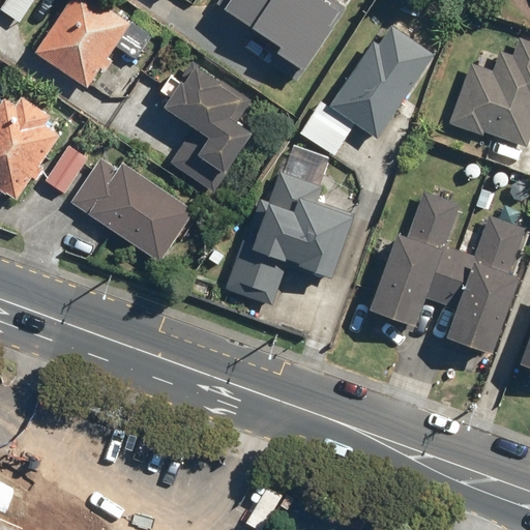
[(5,0),(0,7),(20,22),(35,0),(5,0)]
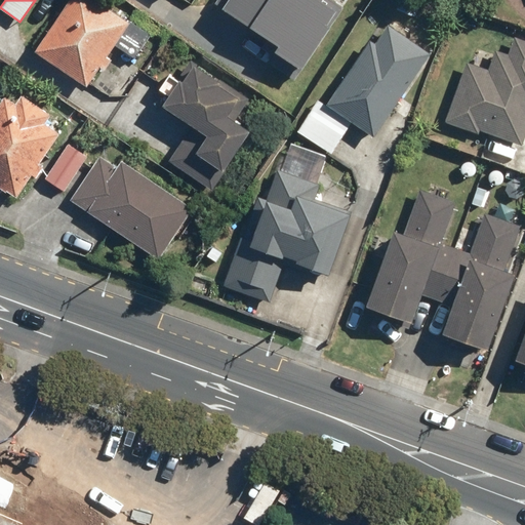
[(96,0),(67,0),(33,52),(85,87),(129,22),(96,0)]
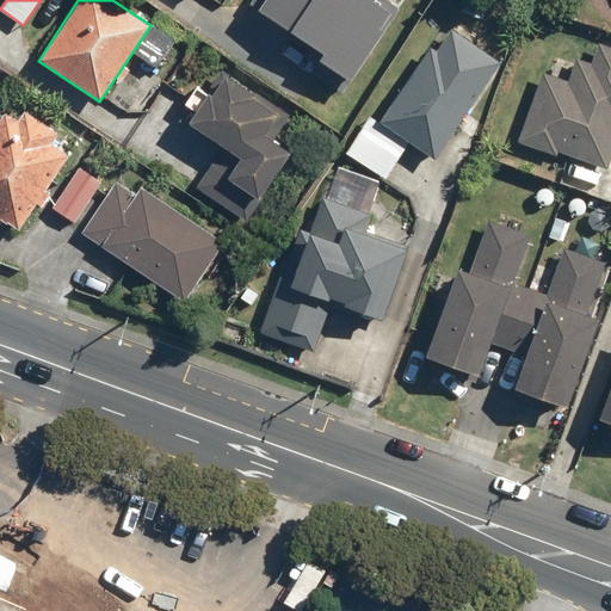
[(255,0),(252,6),(326,54),(321,61),(351,81),(397,10),(382,0),(255,0)]
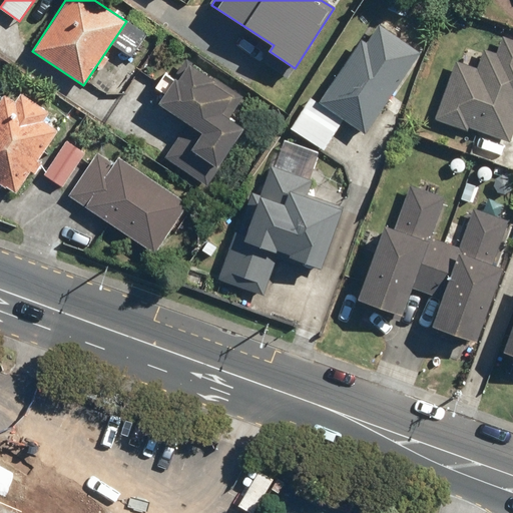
[(361,40),(318,102),(365,133),(420,51),(378,23),(365,43),(361,40)]
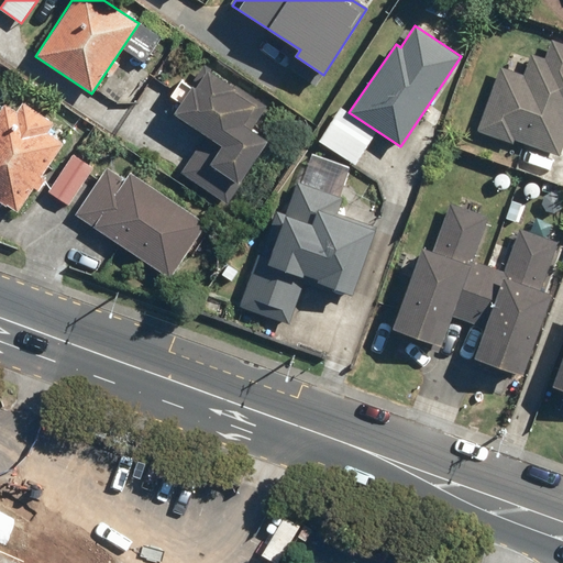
[(500,66),(477,130),(514,143),(516,140),(560,155),(562,146),(562,42),(552,39),(545,58),(532,53),(525,75),(500,66)]
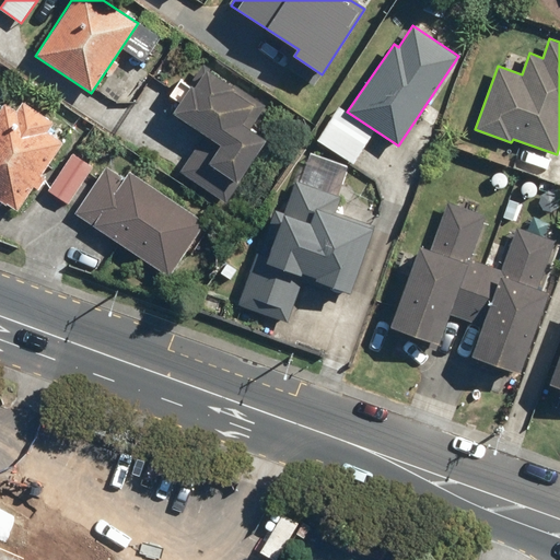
[(203,136),(179,171),(223,201),(265,140),(249,129),(266,105),(234,83),(231,88),(201,67),(170,113),(203,136)]
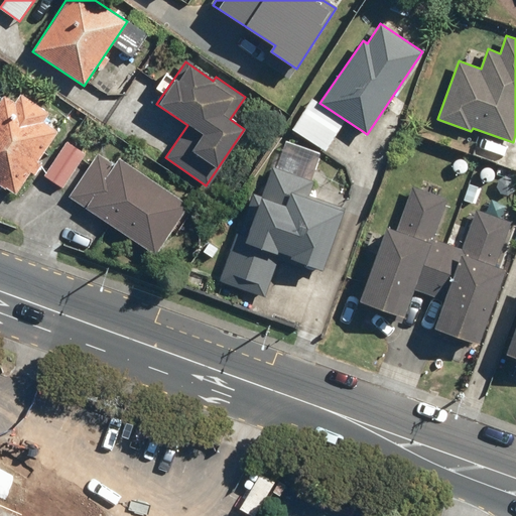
[(5,95),(0,102),(0,182),(16,194),(58,132),(43,121),(49,112),(21,93),(15,102),(5,95)]
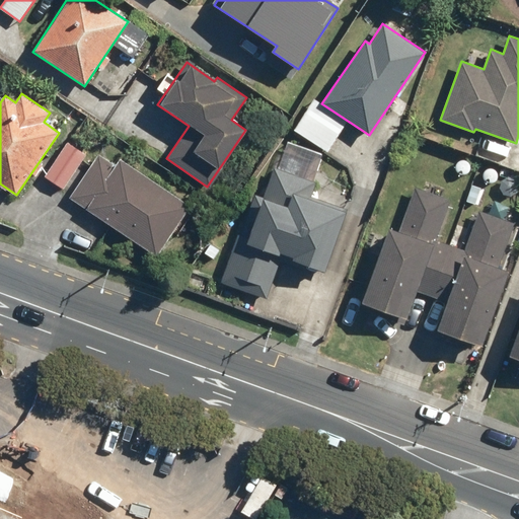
[(313,98),(293,130),(327,151),(348,121),(313,98)]
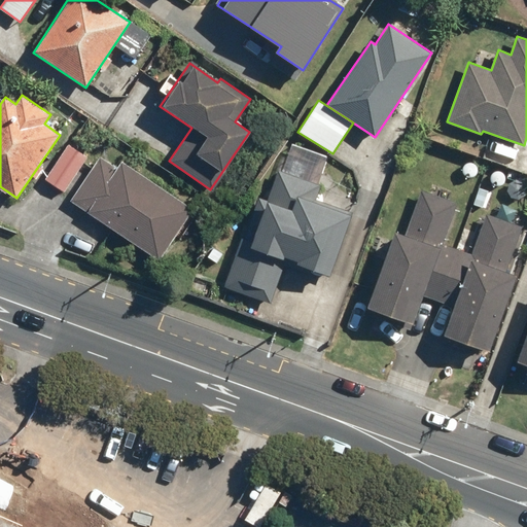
[(68,144),(45,177),(66,191),(89,157),(68,144)]
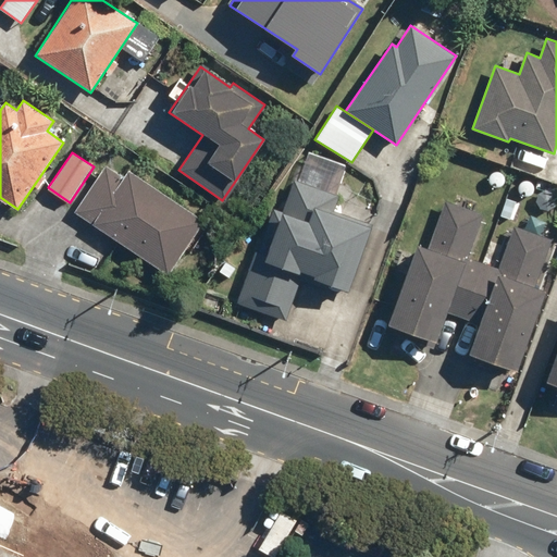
[(107,165),(75,211),(169,274),(206,220),(131,169),(125,177),(107,165)]
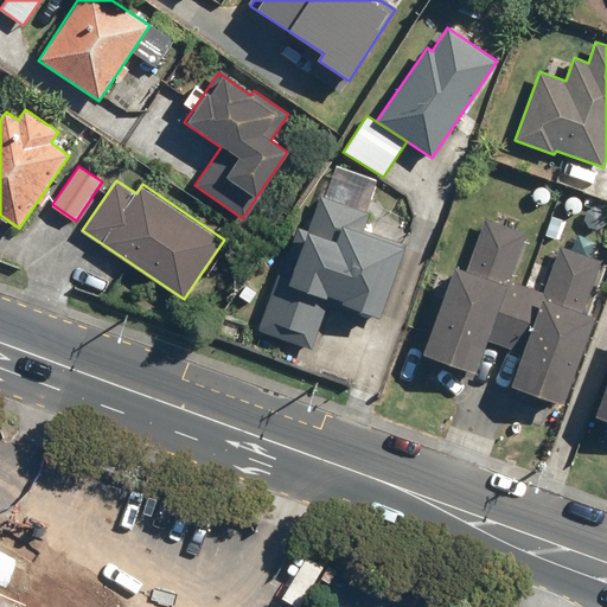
[(298,227),(262,330),(312,347),(327,300),(377,318),(403,243),(364,230),(370,213),(366,212),(372,196),(331,181),(325,197),(323,197),(311,231),(298,227)]
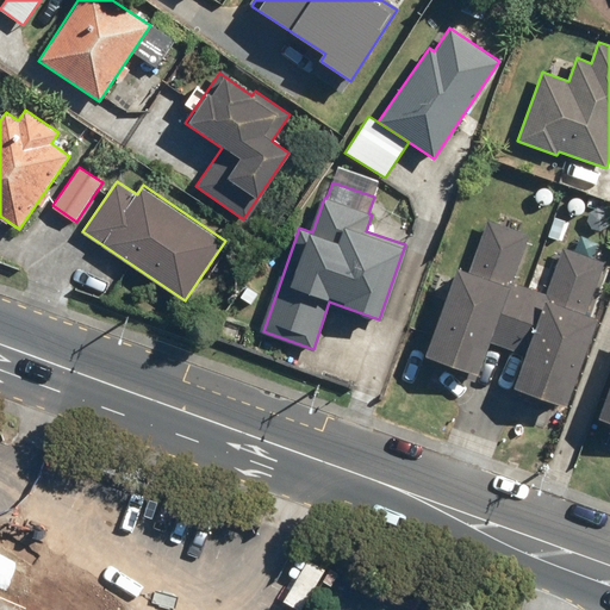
[(454,267),(423,355),(475,374),(487,341),(523,353),(510,387),(562,405),(595,317),(586,315),(605,260),(564,246),(547,293),(514,281),(530,232),(489,218),(470,272),(454,267)]
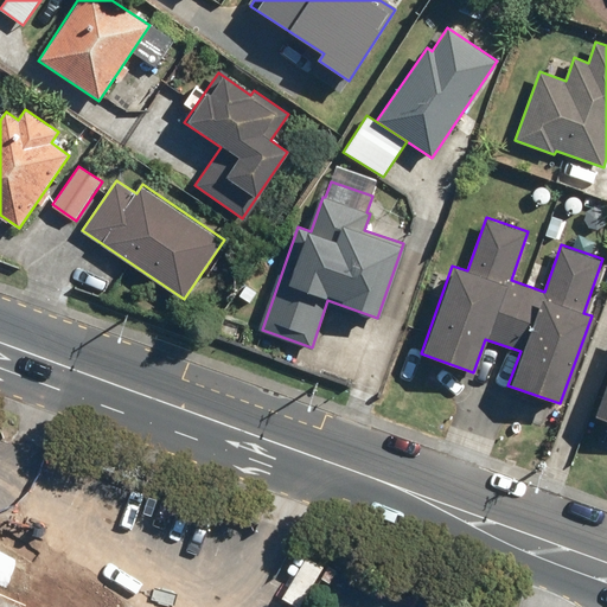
[(606,376),(593,415),(606,420),(606,376)]
